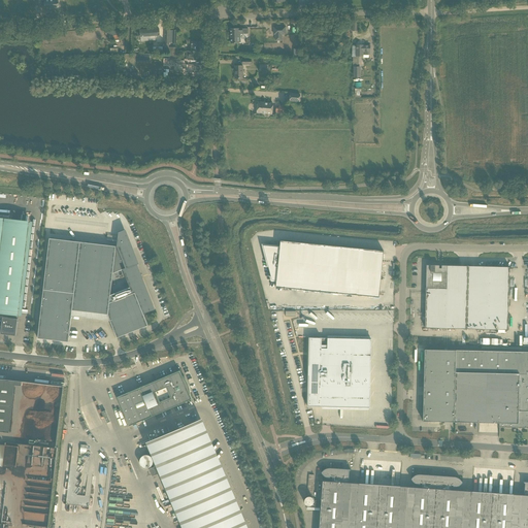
[(50,0),(45,1),(41,1),(41,2),(44,2),(44,9),(59,7),(58,0),(50,0)]
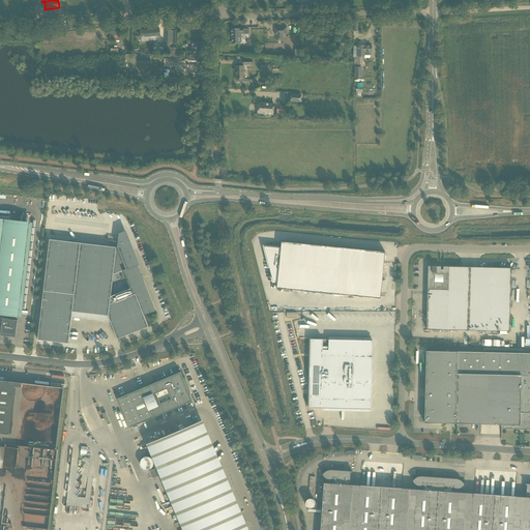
[(287,34),(286,27),(274,27),(275,34),(276,34),(276,40),(283,40),(283,34),(287,34)]
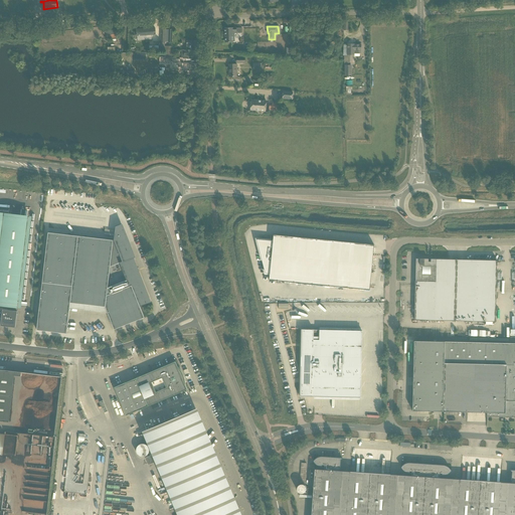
[(155,45),(154,51),(165,51),(165,43),(166,41),(166,29),(166,27),(160,27),(160,42),(155,42),(155,45)]
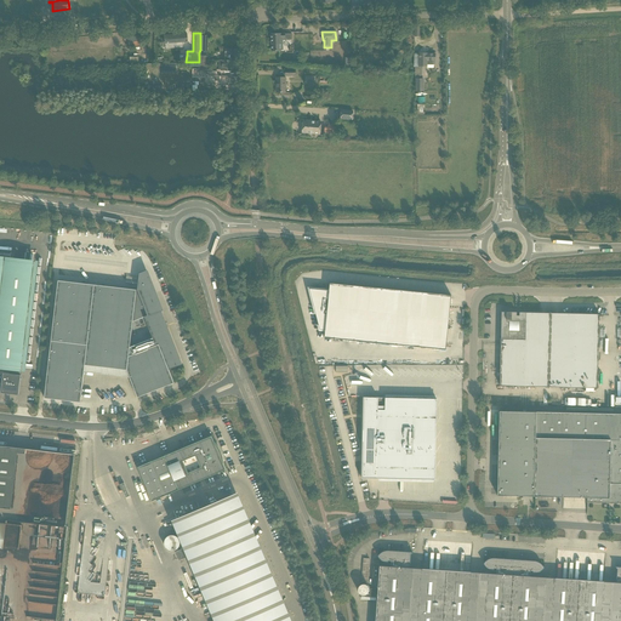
[(164,35),(165,41),(165,45),(165,49),(183,47),(183,43),(187,43),(187,40),(187,34),(164,35)]
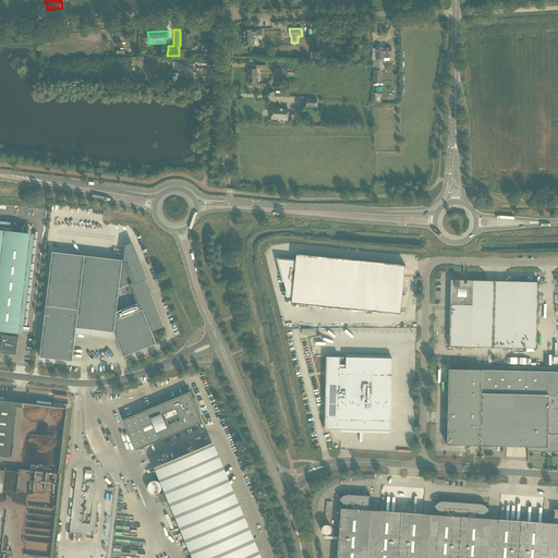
[(243,31),(244,46),(252,46),(252,45),(254,45),(254,34),(256,34),(256,31),(252,31),(243,31)]
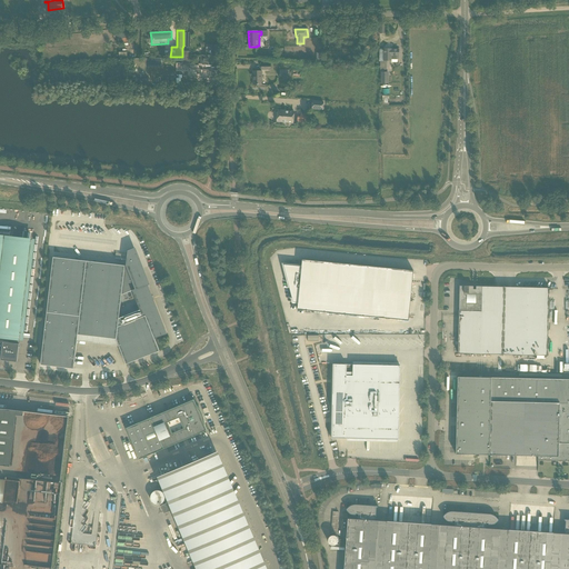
[(117,35),(118,43),(131,41),(130,38),(136,38),(135,33),(128,35),(128,33),(117,35)]
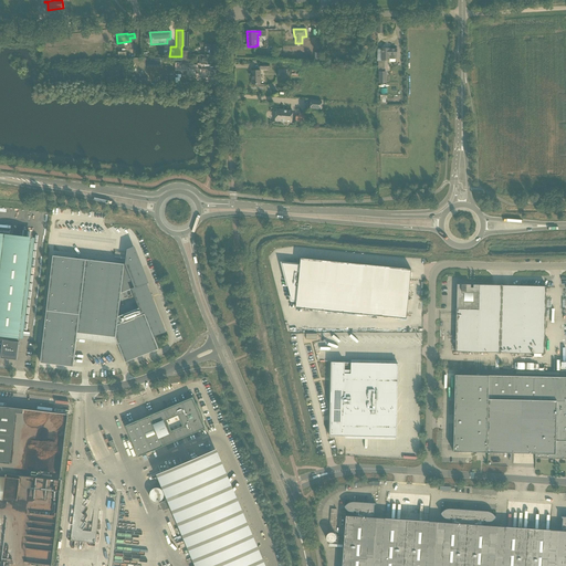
[(219,44),(217,44),(210,44),(205,44),(205,49),(205,55),(200,55),(200,63),(206,63),(211,63),(211,55),(210,55),(210,54),(218,54),(219,44)]
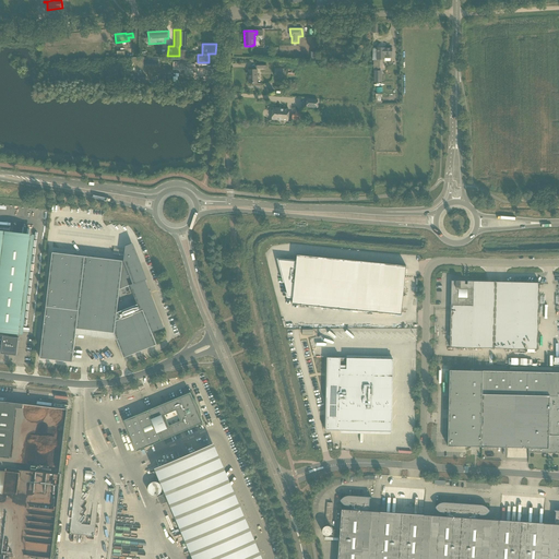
[(392,58),(392,48),(384,48),(377,48),(377,58),(392,58)]
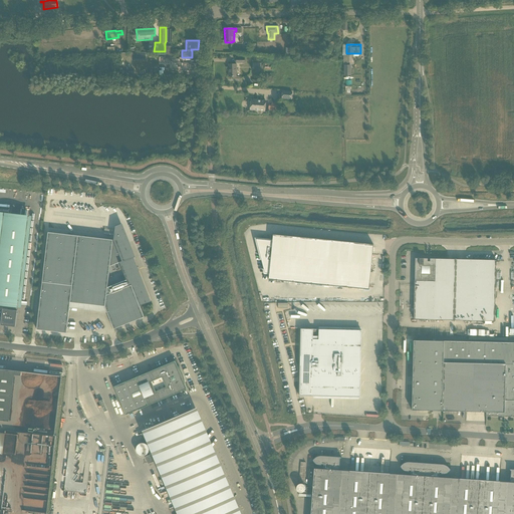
[(161,58),(161,63),(171,63),(171,70),(178,70),(178,71),(183,71),(183,70),(189,71),(189,69),(190,69),(191,64),(190,64),(190,63),(180,62),(180,59),(161,58)]
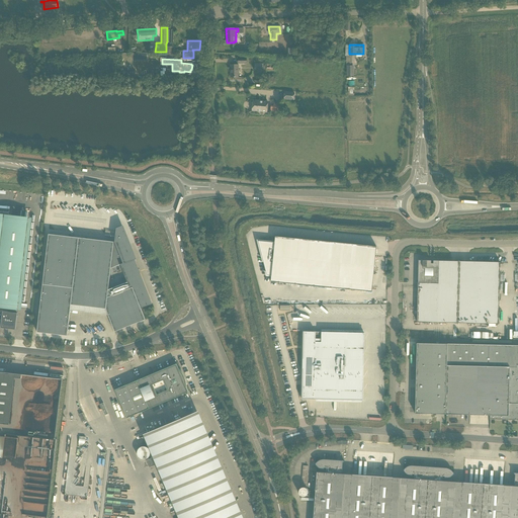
[(238,65),(236,65),(230,65),(230,77),(238,77),(238,65)]
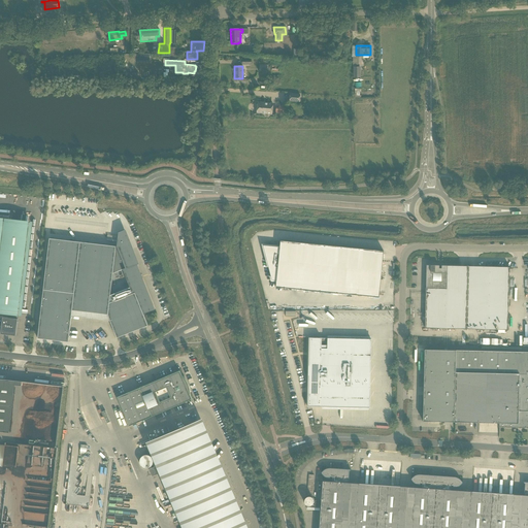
[(300,95),(290,93),(290,101),(299,102),(300,95)]
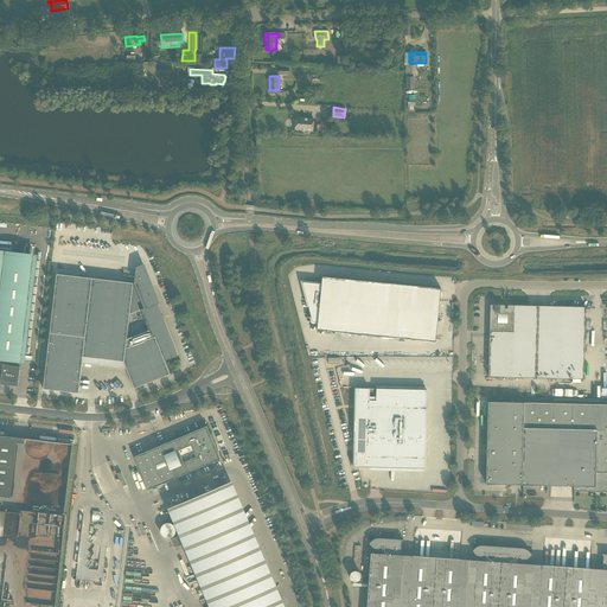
[(313,119),(306,119),(296,117),(295,129),(313,131),(313,119)]
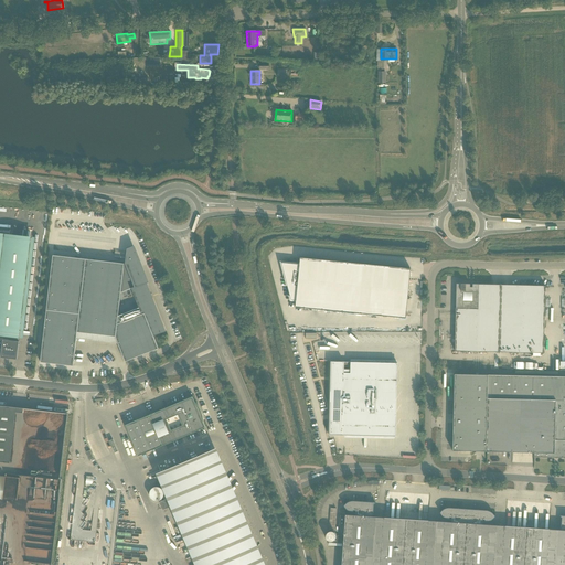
[(308,123),(309,114),(299,113),(298,116),(296,116),(295,121),(308,123)]
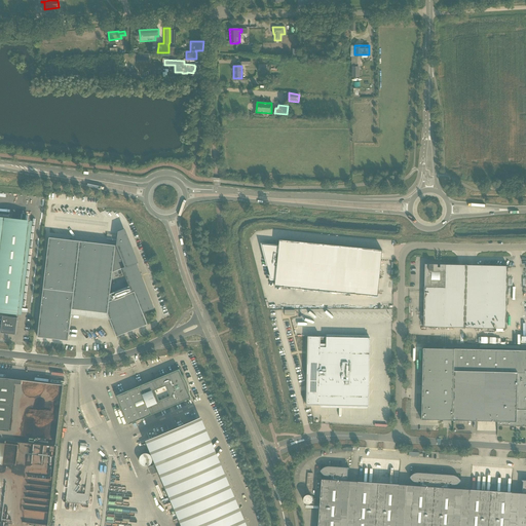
[(29,223),(0,219),(0,309),(17,311),(29,223)]
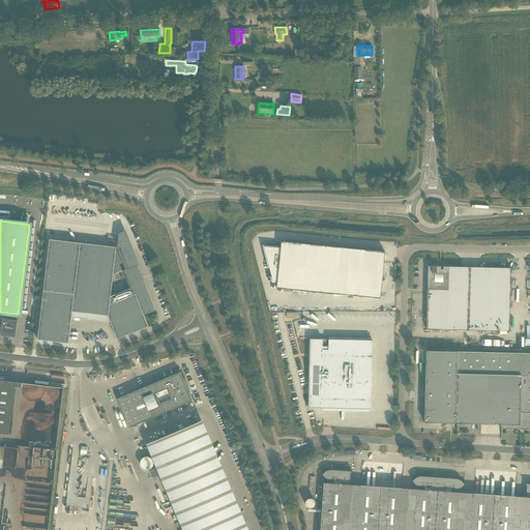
[(117,340),(148,327),(144,316),(155,311),(143,280),(137,265),(139,264),(129,242),(128,243),(125,236),(119,238),(118,247),(119,248),(118,248),(116,248),(116,247),(50,239),(37,340),(68,344),(72,312),(108,316),(117,340)]
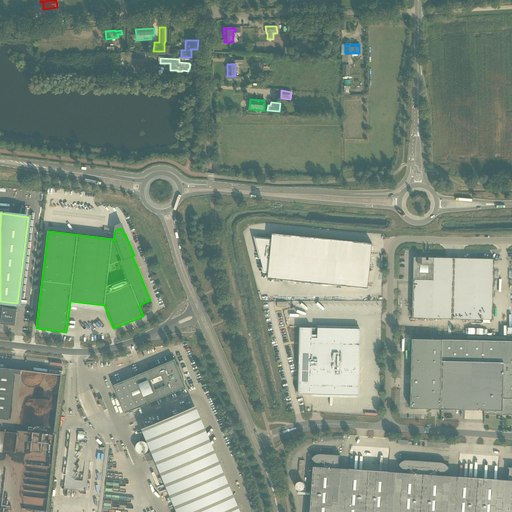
[(255,238),(263,272),(268,272),(267,278),(367,288),(372,243),(272,233),(271,239),(255,238)]
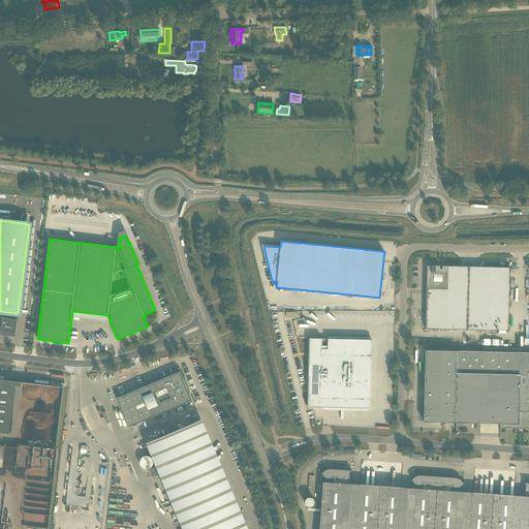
[(467,330),(469,267),(442,266),(442,269),(440,269),(440,266),(427,266),(426,329),(467,330)]
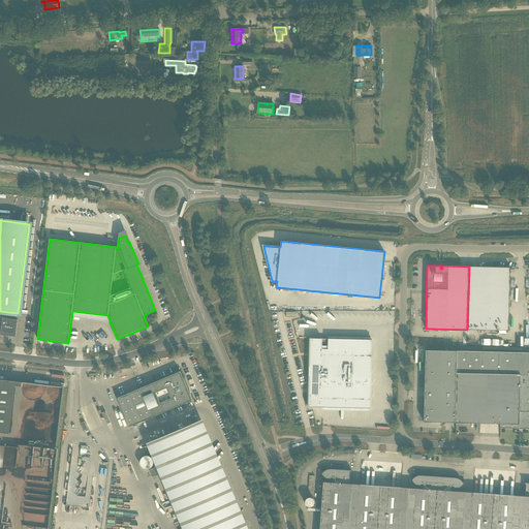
[(467,330),(499,331),(499,334),(506,334),(506,331),(508,331),(510,268),(469,267),(467,330)]
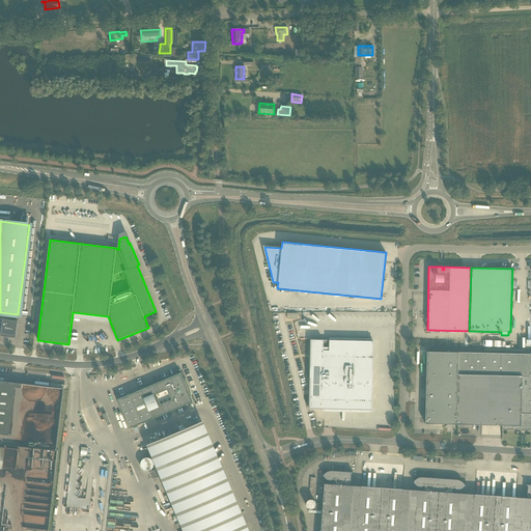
[(0,336),(16,337),(18,320),(2,319),(0,336)]
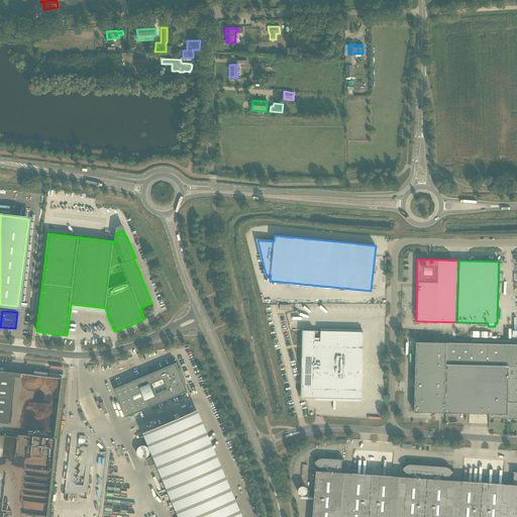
[(506,337),(506,324),(498,324),(498,337),(506,337)]
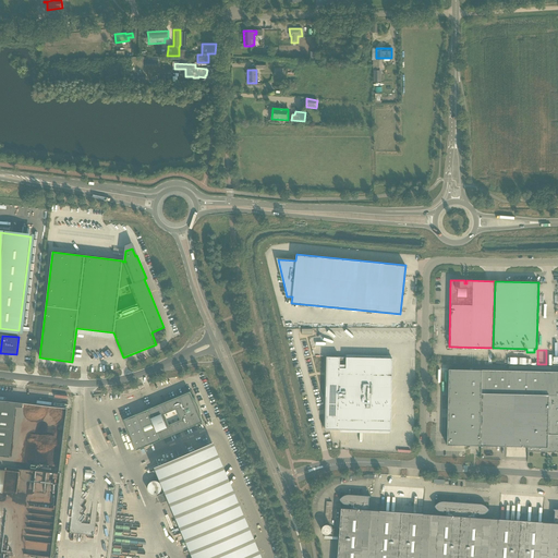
[(390,431),(392,359),(326,356),(325,429),(338,429),(340,429),(390,431)]
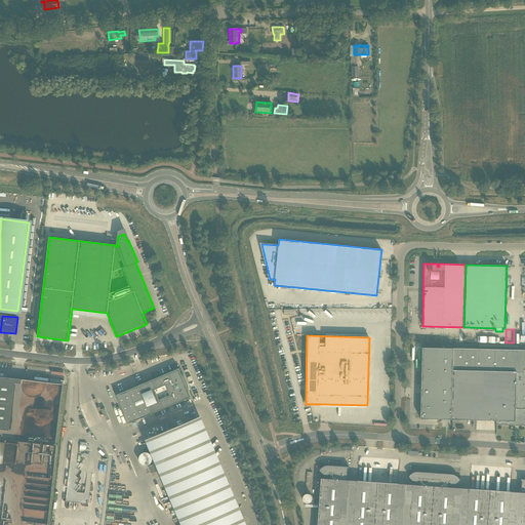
[(524,350),(422,348),(420,418),(496,420),(496,425),(524,425),(524,350)]
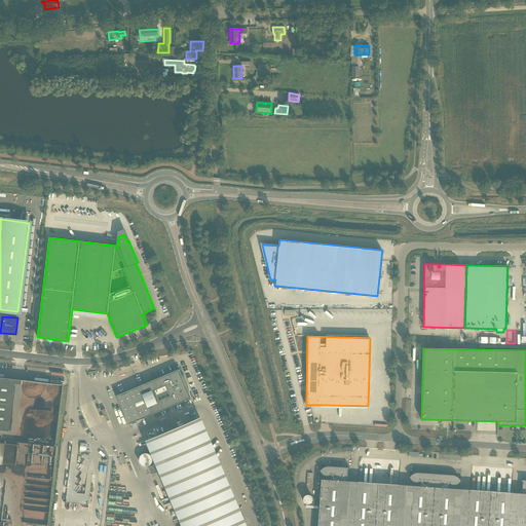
[(189,392),(189,391),(189,389),(189,388),(188,387),(188,385),(187,382),(186,380),(185,379),(184,377),(183,376),(182,375),(181,374),(180,371),(179,369),(116,396),(128,424),(191,398),(190,396),(189,392)]
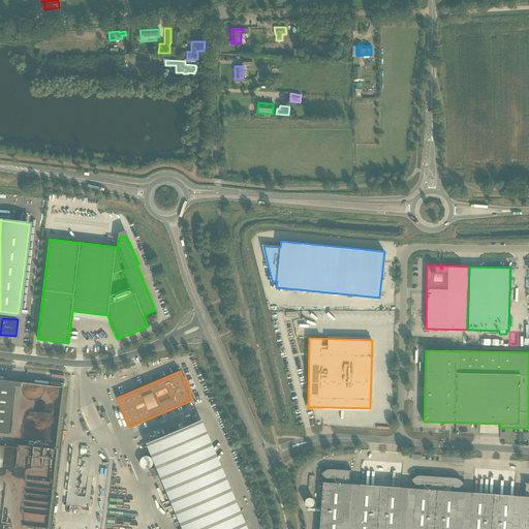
[(0,432),(9,434),(16,381),(0,379),(0,432)]
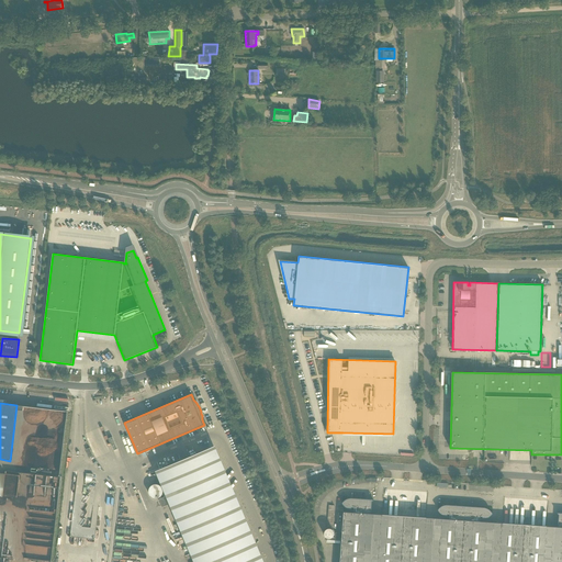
[(210,449),(205,451),(160,470),(159,470),(199,561),(258,561),(211,449),(211,448),(210,449)]
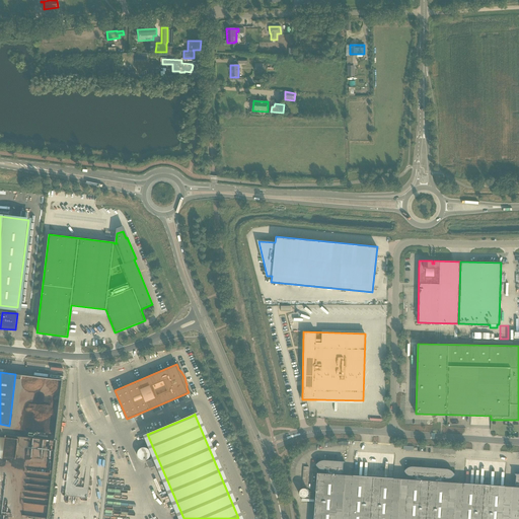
[(155,466),(152,459),(146,461),(149,468),(155,466)]
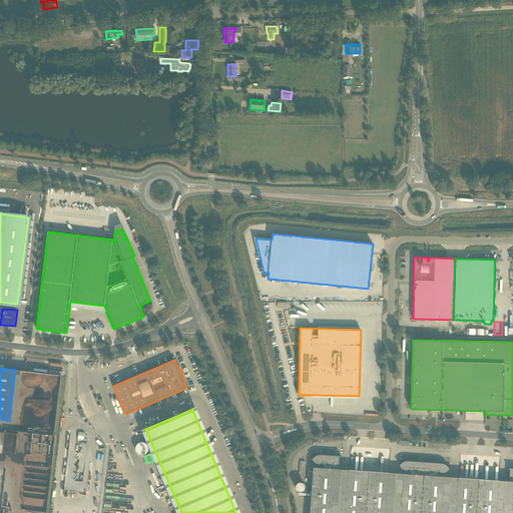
[(365,512),(369,471),(338,469),(338,467),(339,467),(339,458),(341,456),(334,456),(321,455),(320,455),(318,455),(317,455),(316,456),(314,457),(313,458),(312,459),(313,460),(314,462),(315,463),(317,463),(318,464),(319,465),(321,465),(321,463),(323,463),(323,468),(314,467),(310,512),(365,512)]
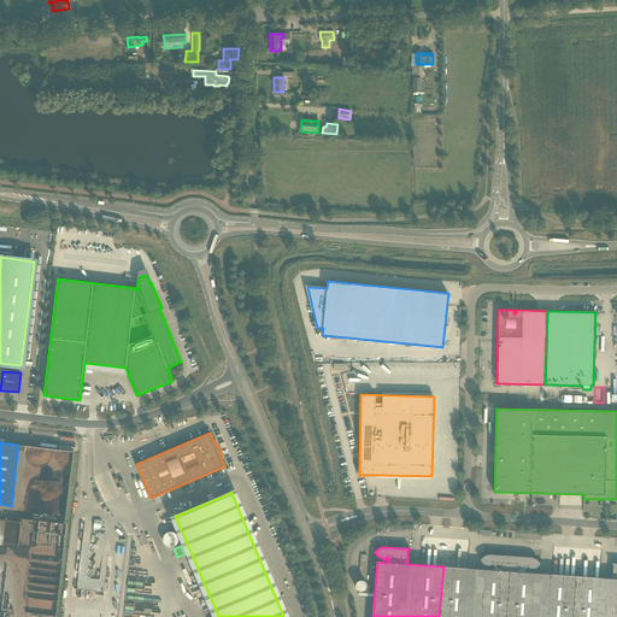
[(429,563),(428,565),(450,566),(450,557),(445,557),(445,554),(441,554),(441,557),(434,557),(434,559),(425,559),(424,563),(429,563)]
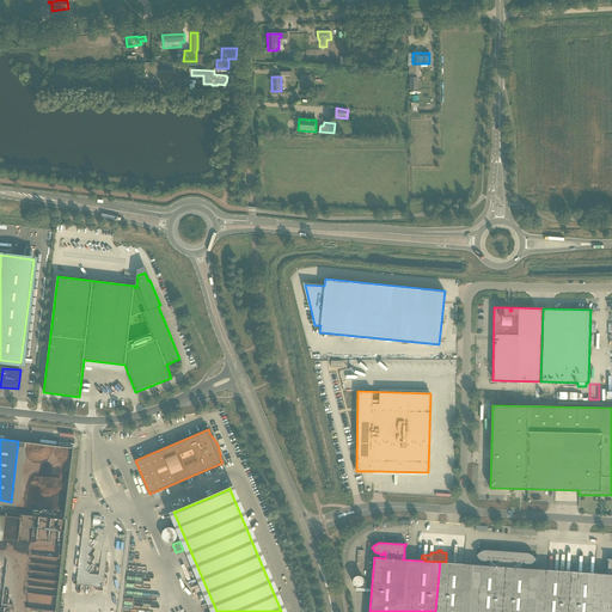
[(501,611),(506,554),(507,551),(502,551),(487,550),(484,550),(483,550),(482,551),(481,551),(478,552),(477,554),(477,555),(477,557),(478,558),(479,560),(482,561),(483,561),(485,562),(487,562),(487,561),(489,561),(489,565),(440,562),(435,611),(501,611)]
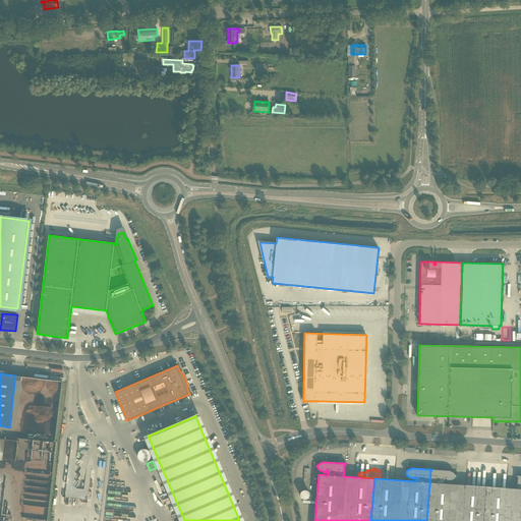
[(483,520),(486,486),(445,483),(445,479),(447,479),(447,480),(448,480),(450,480),(451,480),(453,479),(454,478),(455,477),(456,476),(455,475),(454,473),(453,472),(452,471),(451,471),(449,470),(448,470),(435,469),(431,469),(430,471),(426,520),(483,520)]
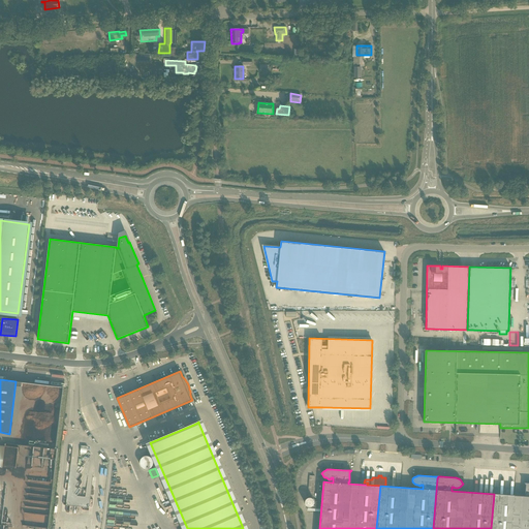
[(53,508),(49,483),(40,484),(41,488),(39,489),(42,505),(45,504),(47,509),(53,508)]
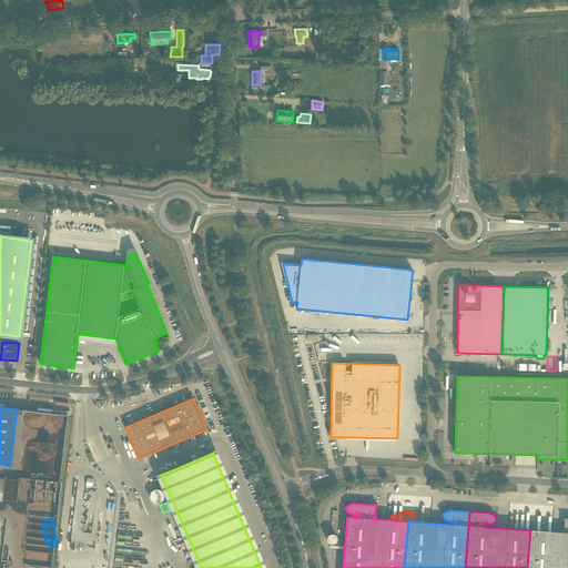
[(567,567),(567,518),(564,518),(563,518),(565,520),(564,530),(564,533),(530,530),(527,567),(567,567)]
